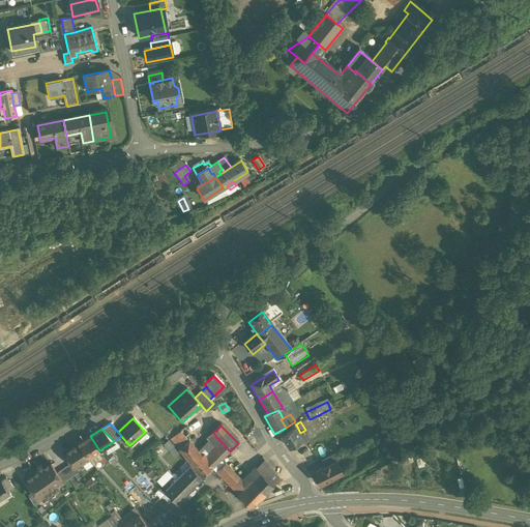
[(294,429),(280,437),(289,450),(293,447),(298,444),(302,442),(303,441),(301,439),(300,437),(294,429)]
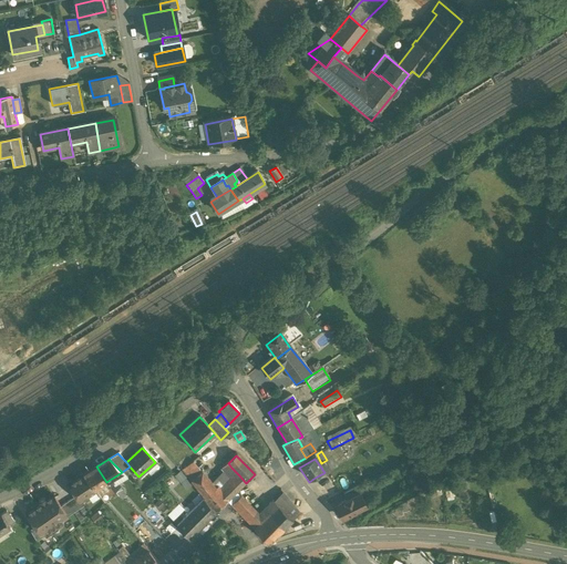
[(202,472),(193,462),(182,472),(191,482),(202,472)]
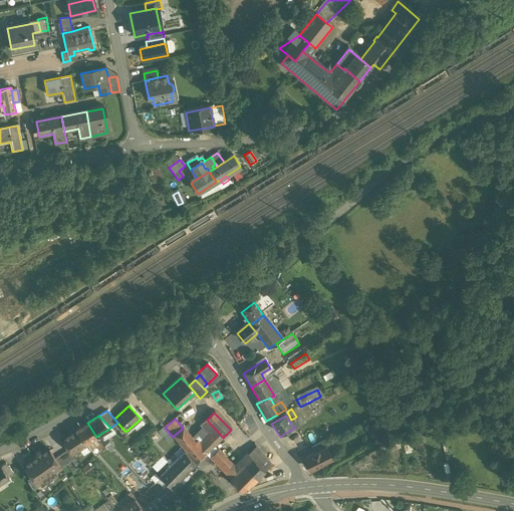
[(298,422),(297,423),(301,428),(306,424),(304,421),(302,419),(298,422)]
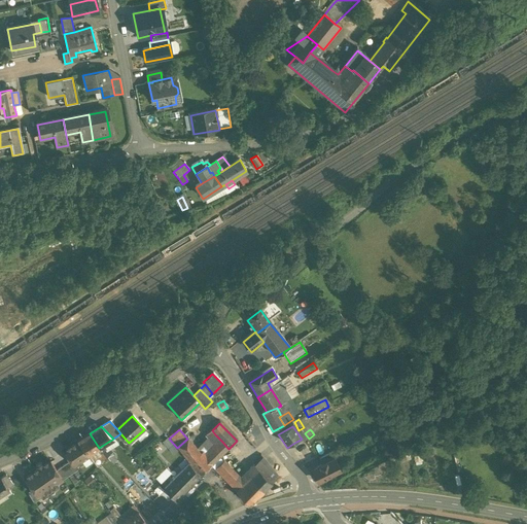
[(212,430),(206,437),(210,440),(211,439),(212,438),(215,434),(212,430)]
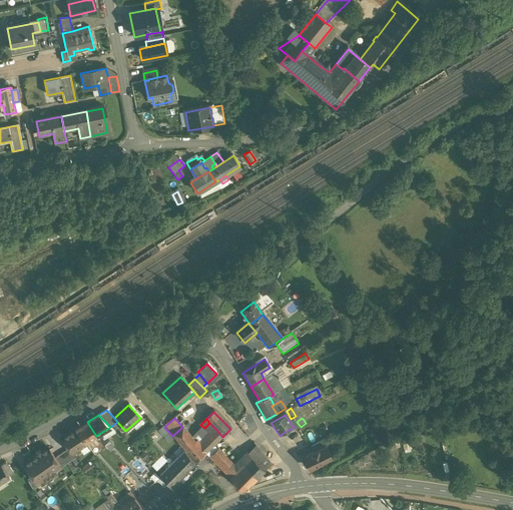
[(87,422),(75,429),(85,442),(93,437),(96,436),(87,422)]
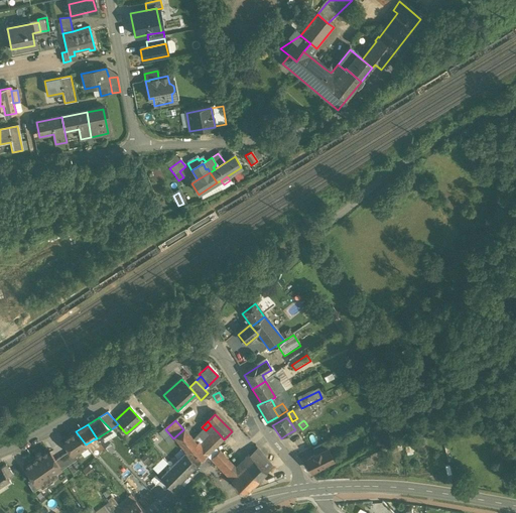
[(298,424),(293,427),(295,429),(294,430),(296,432),(302,429),(298,424)]
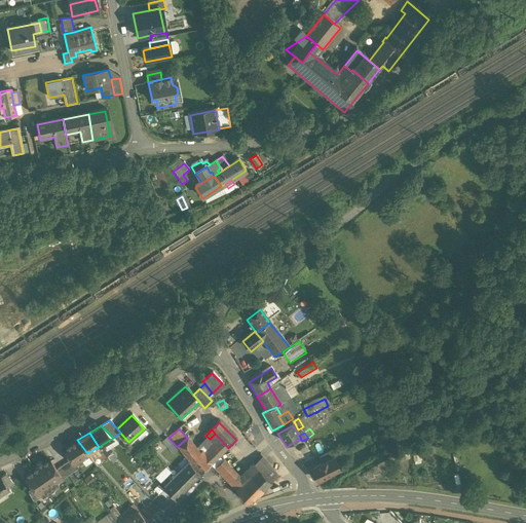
[(198,451),(187,438),(177,447),(190,462),(199,453),(198,451)]
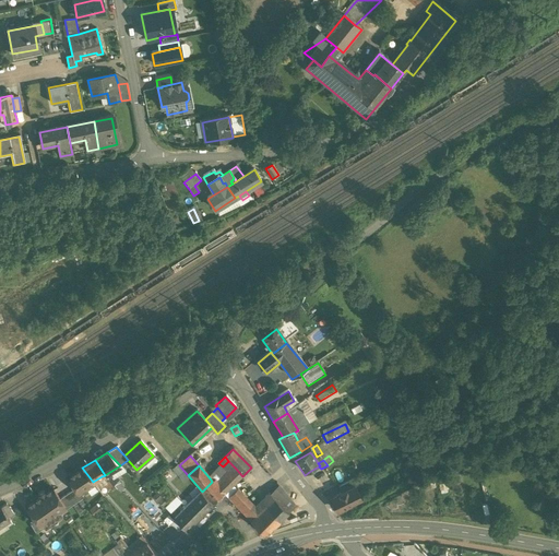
[(81,468),(67,476),(76,489),(80,495),(80,494),(94,484),(93,482),(82,468),(81,468)]
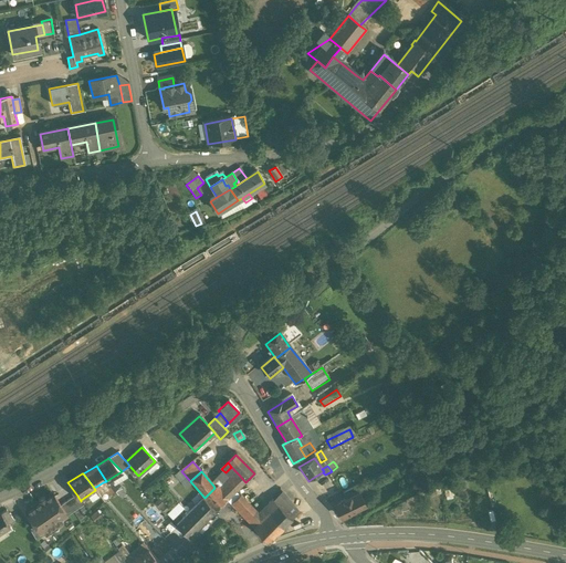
[(239,475),(224,489),(224,494),(222,497),(226,501),(245,482),(239,475)]
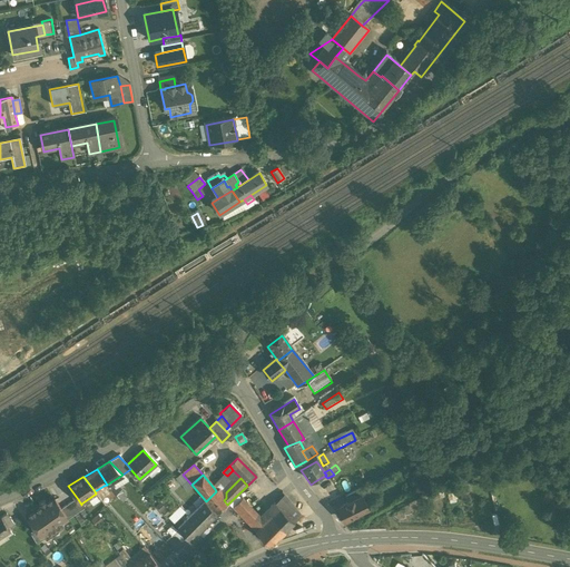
[(224,487),(219,484),(215,489),(216,491),(218,494),(224,487)]
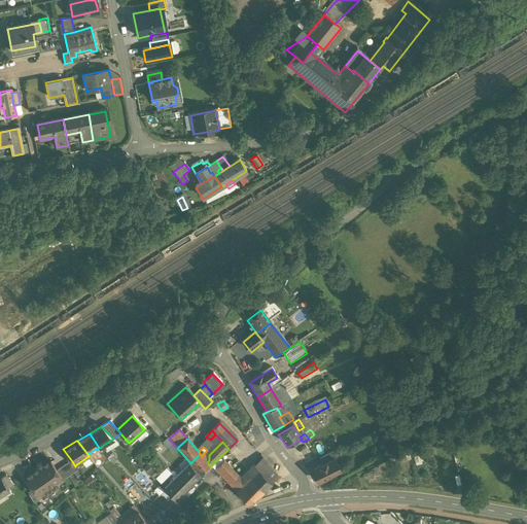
[(202,456),(200,454),(190,463),(201,476),(210,466),(207,462),(202,456)]
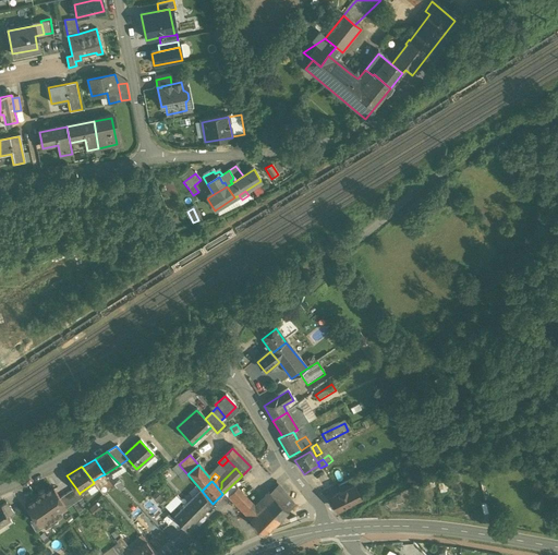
[(354,481),(338,489),(341,494),(354,489),(358,487),(354,481)]
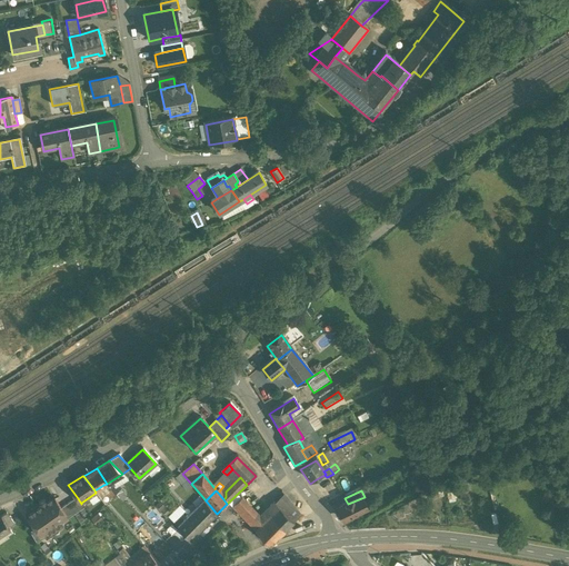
[(40,506),(27,515),(37,529),(42,537),(68,519),(61,509),(52,497),(46,502),(45,500),(39,504),(40,506)]
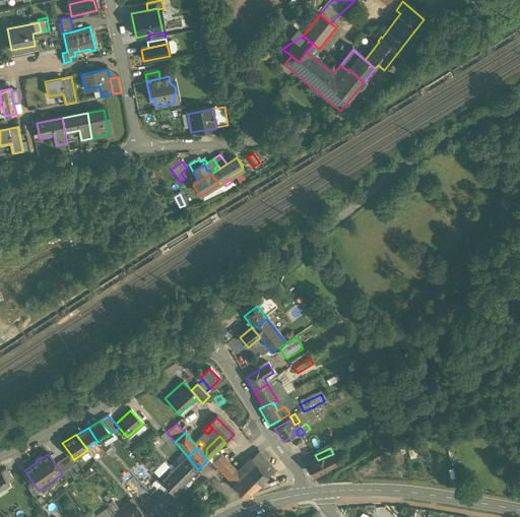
[(71,455),(65,458),(72,468),(77,464),(74,459),(74,460),(71,455)]
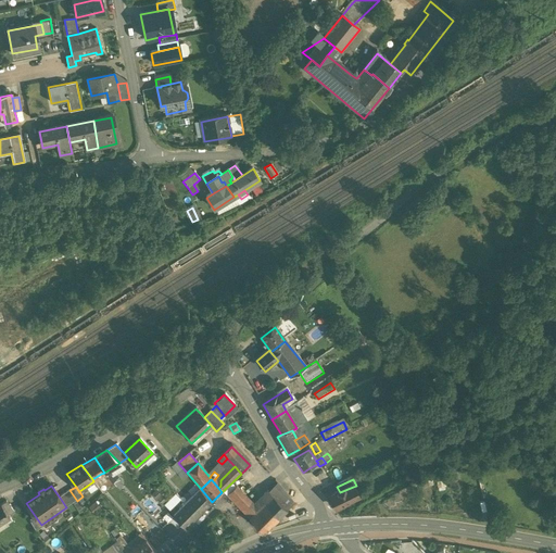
[(340,492),(331,497),(333,502),(332,503),(336,511),(349,504),(350,501),(357,498),(353,487),(340,492)]
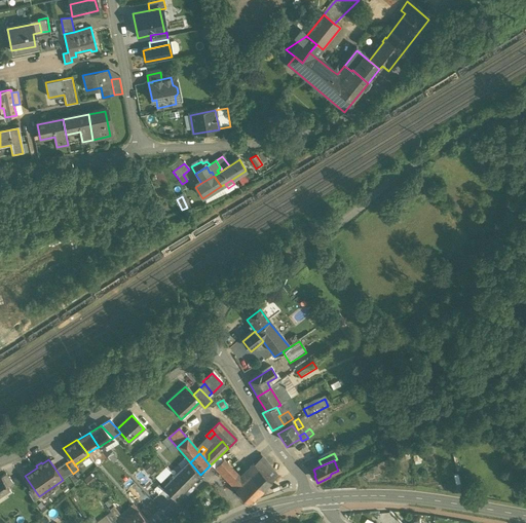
[(245,484),(223,461),(215,470),(236,492),(245,484)]
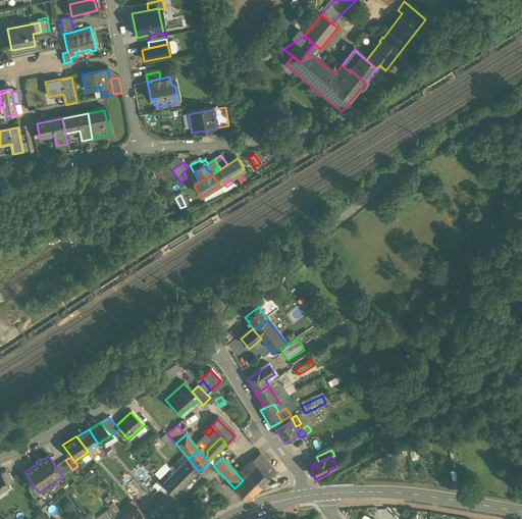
[(65,460),(56,467),(62,476),(72,470),(65,460)]
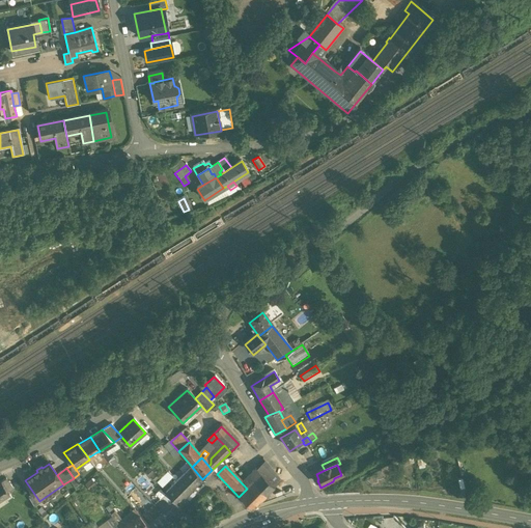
[(186,474),(165,493),(176,505),(201,480),(191,469),(186,474)]
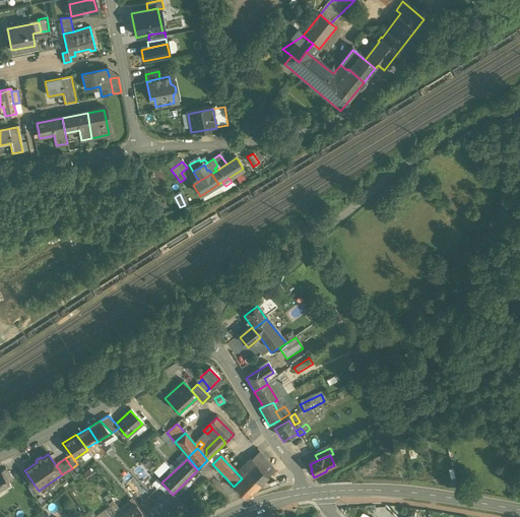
[(178,460),(157,478),(161,482),(182,464),(178,460)]
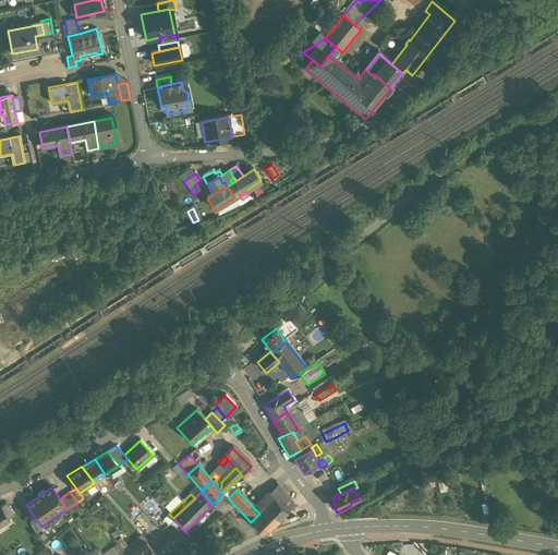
[(155,498),(162,506),(166,503),(159,495),(155,498)]
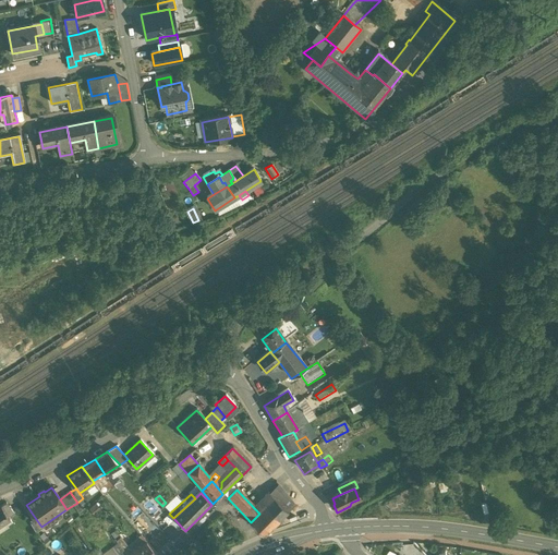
[(174,495),(164,507),(170,513),(180,501),(174,495)]
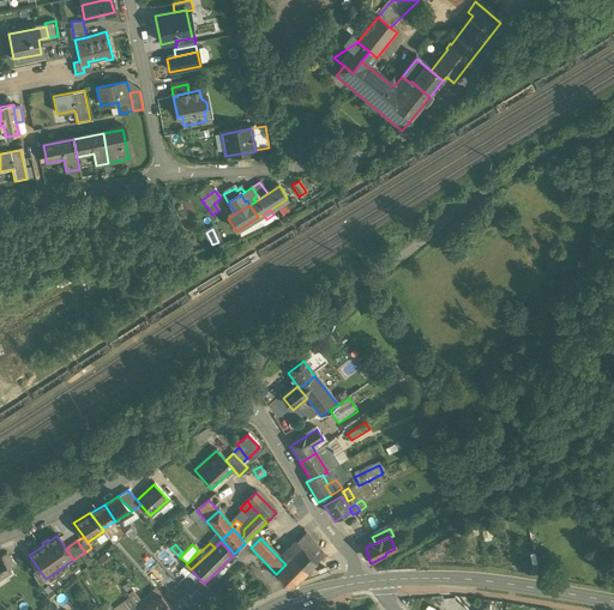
[(276,574),(290,590),(317,565),(301,549),(286,565),(276,574)]
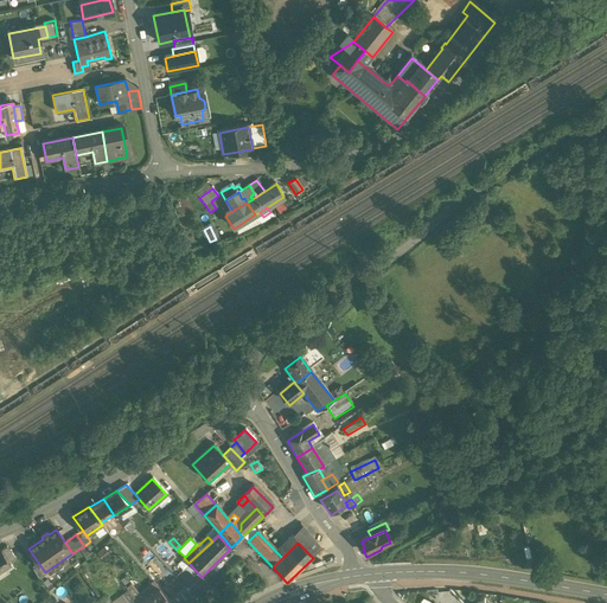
[(14,559),(6,547),(1,551),(8,563),(14,559)]
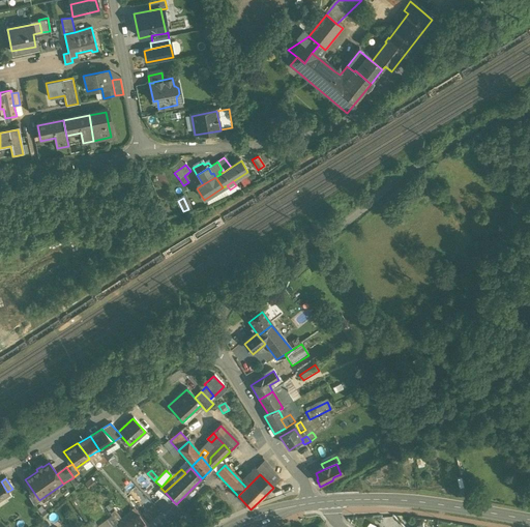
[(1,481),(0,481),(0,499),(8,494),(7,492),(1,481)]
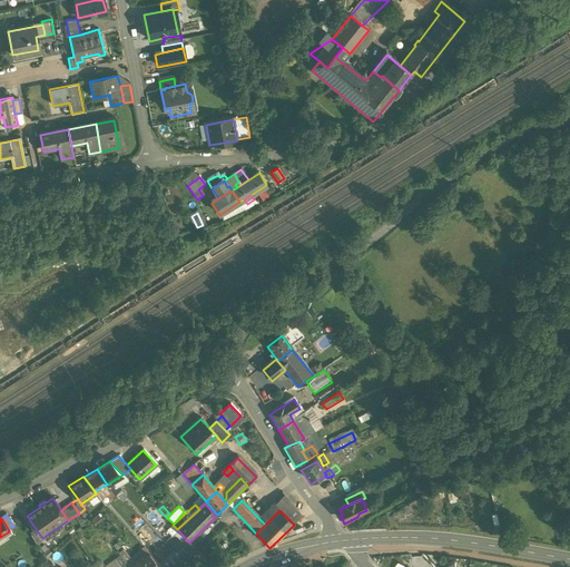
[(37,530),(30,535),(37,546),(45,540),(42,538),(37,530)]
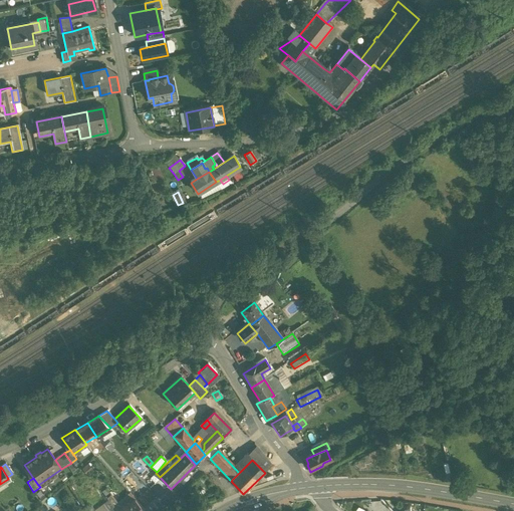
[(142,496),(145,504),(153,502),(150,493),(142,496)]
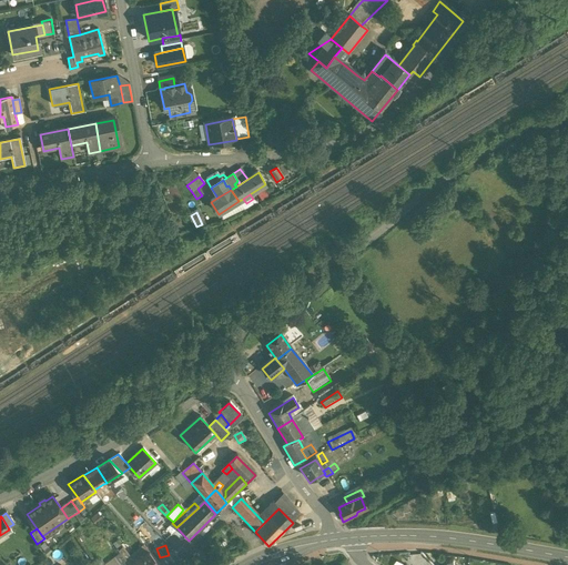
[(135,563),(124,552),(120,555),(127,564),(134,564),(135,563)]
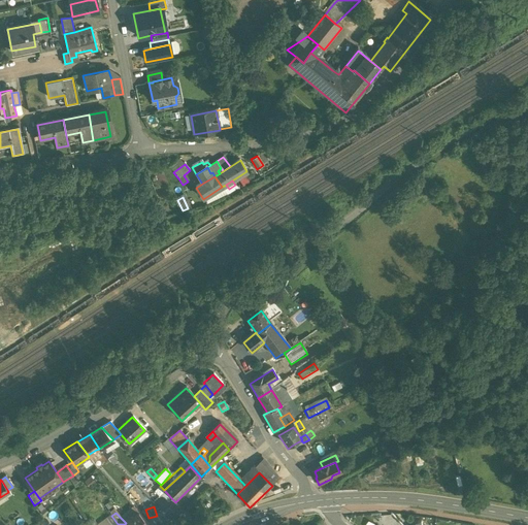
[(138,515),(133,520),(131,518),(126,523),(125,524),(147,524),(138,515)]
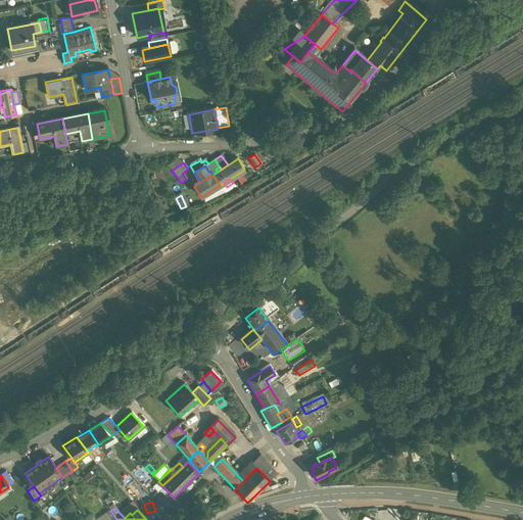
[(116,519),(110,511),(104,516),(106,519),(116,519)]
